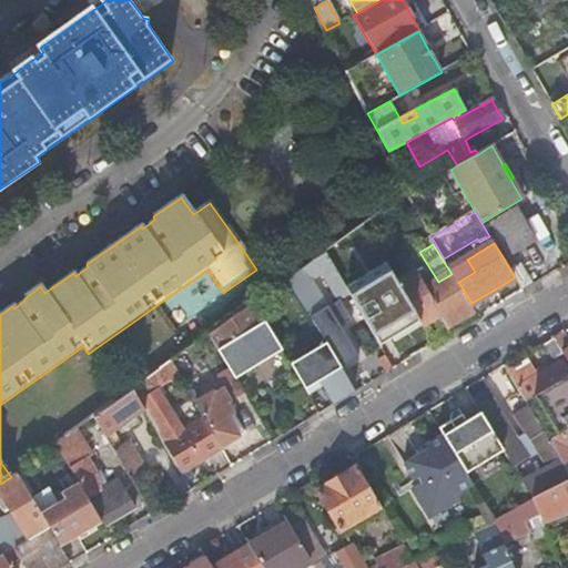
[(346,287),(325,253),(286,281),(325,345),(353,392),(361,385),(368,379),(357,361),(368,354),(359,338),(348,346),(337,327),(348,320),(340,307),(330,314),(310,281),(322,273),(336,295),(340,293),(343,297),(350,293),(346,287)]
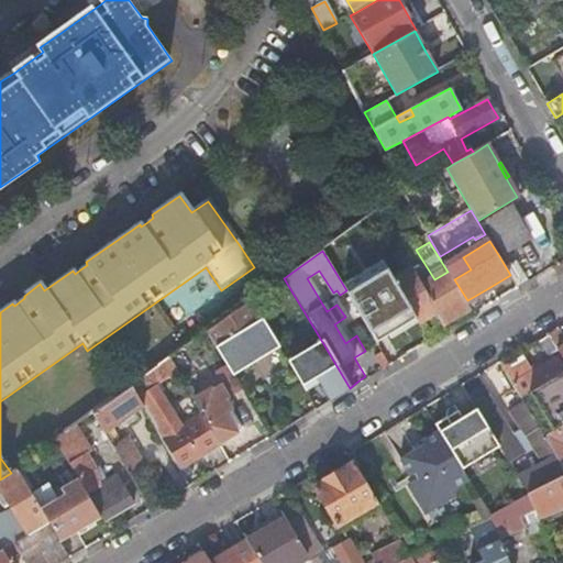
[(384,261),(343,285),(346,290),(376,341),(417,318),(395,280),(384,261)]
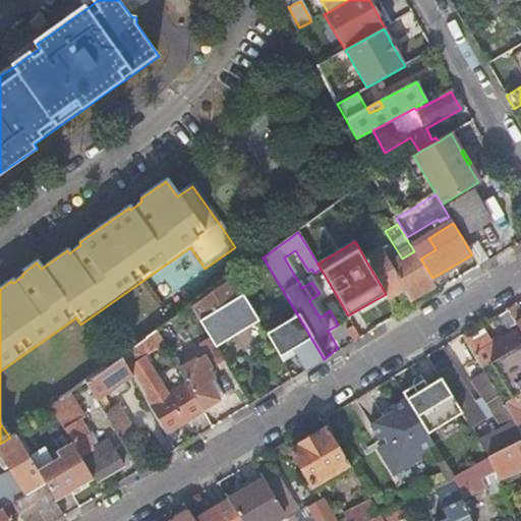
[(386,294),(388,297),(405,288),(412,300),(424,294),(436,287),(414,251),(402,258),(392,264),(383,250),(365,259),(386,294)]
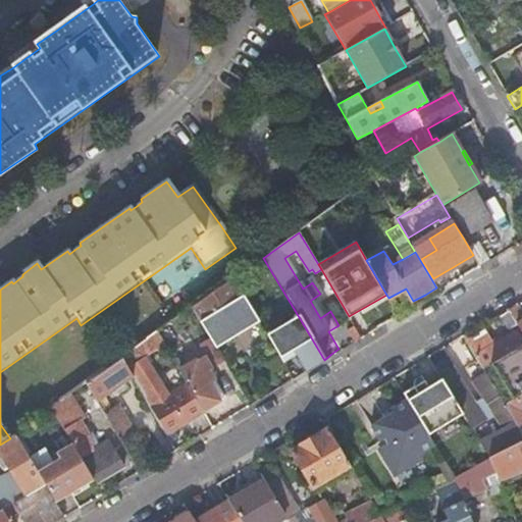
[(252,311),(232,279),(192,309),(215,349),(237,335),(259,323),(252,311)]
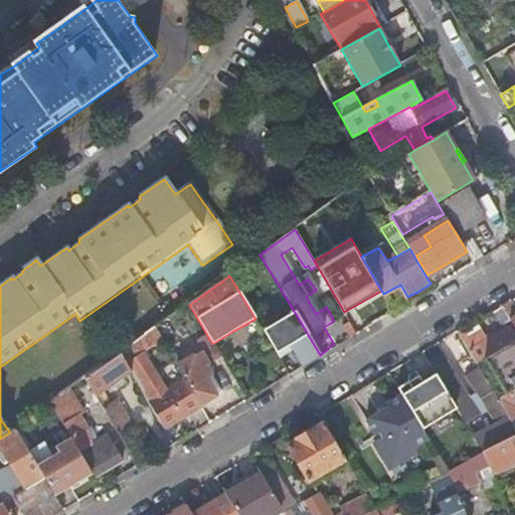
[(507,318),(502,309),(494,313),(503,327),(510,322),(510,321),(507,318)]
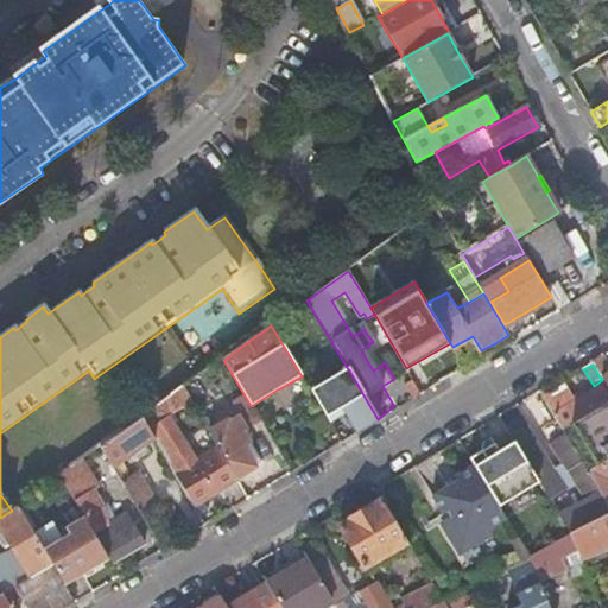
[(369,426),(379,420),(378,419),(348,369),(311,392),(327,417),(344,406),(360,432),(369,426)]
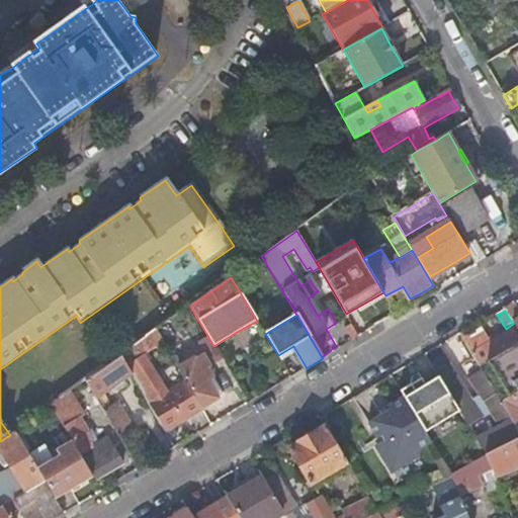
[(469,336),(464,339),(482,367),(517,345),(517,332),(516,328),(493,343),(485,333),(479,337),(472,341),(469,336)]
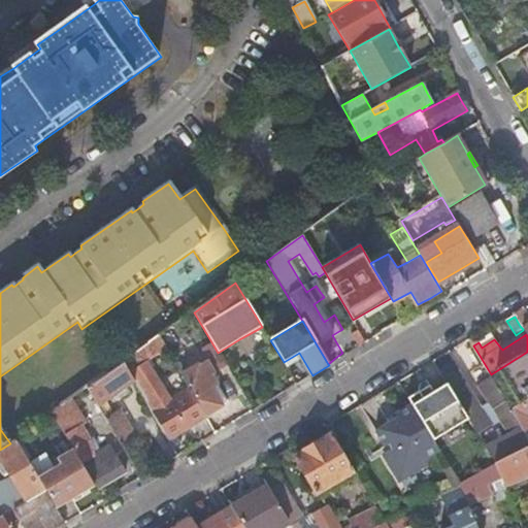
[(527,352),(491,374),(492,377),(512,409),(527,399),(527,352)]
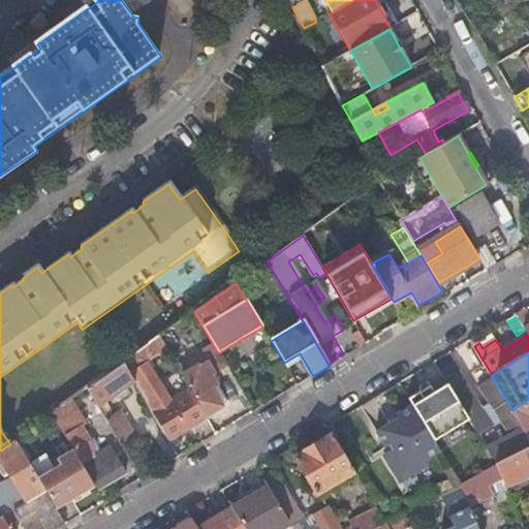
[(188,428),(206,416),(190,391),(181,396),(181,406),(177,409),(148,362),(128,374),(133,382),(168,441),(179,435),(189,429),(188,428)]
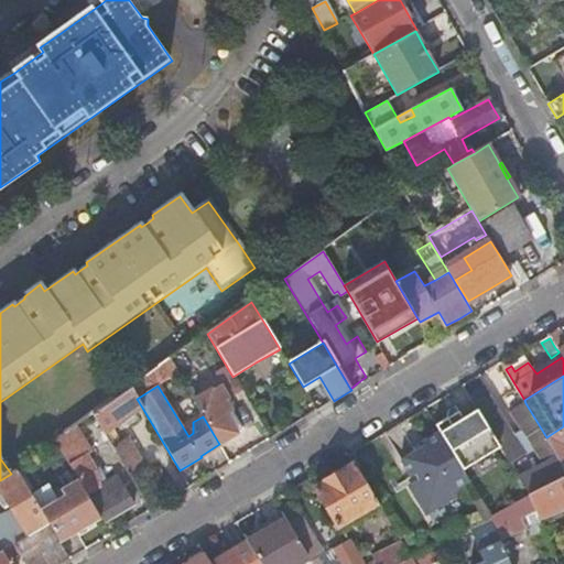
[(227,399),(219,387),(194,402),(194,403),(203,416),(219,444),(227,438),(236,433),(225,415),(230,412),(224,401),(227,399)]
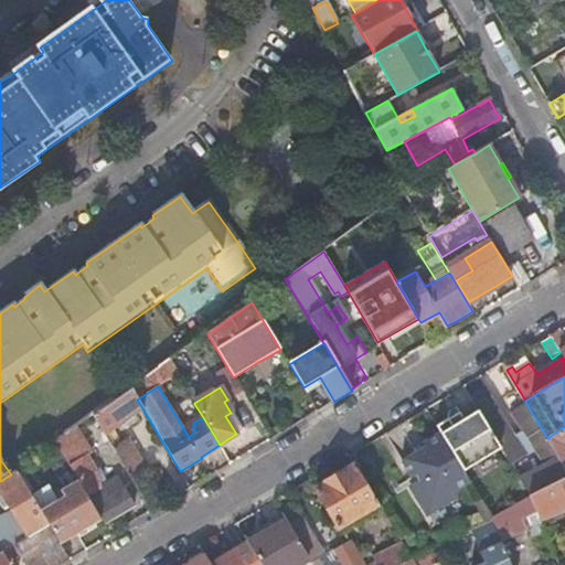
[(137,400),(130,388),(93,416),(105,435),(124,422),(142,408),(137,400)]
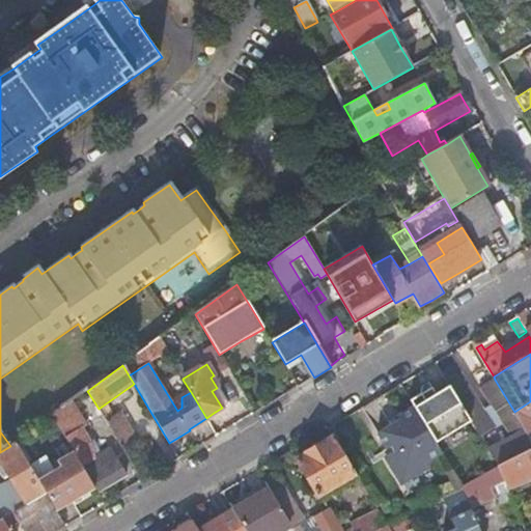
[(447,369),(441,372),(450,387),(472,421),(482,438),(504,424),(513,438),(491,450),(501,467),(530,450),(530,437),(514,412),(495,380),(482,388),(493,406),(483,411),(454,365),(447,369)]
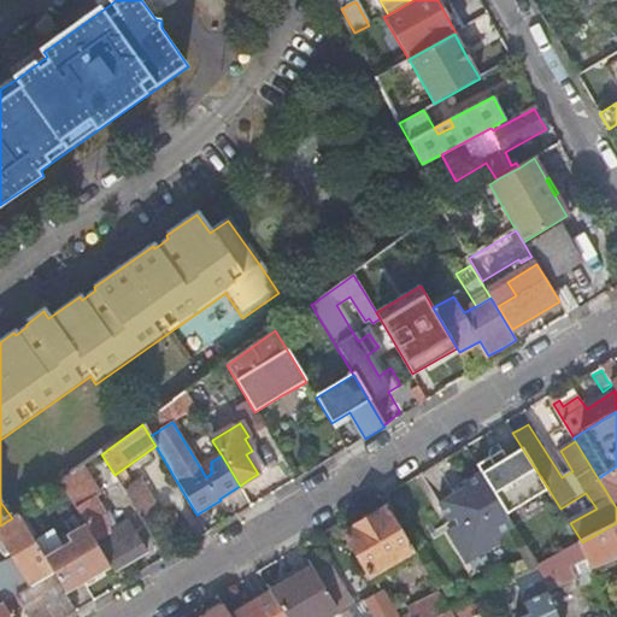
[(503,452),(479,468),(482,475),(507,515),(548,489),(523,450),(507,459),(503,452)]
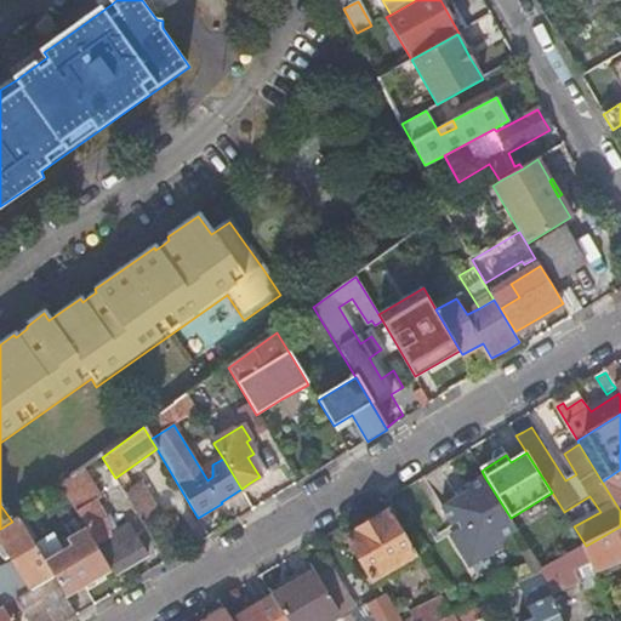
[(254,454),(248,457),(260,477),(266,474),(254,454)]
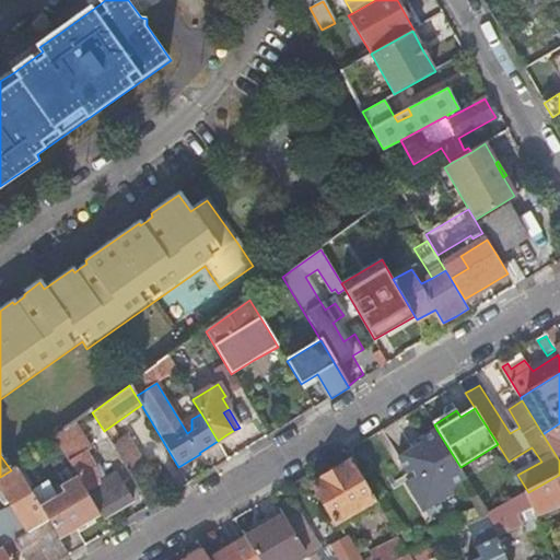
[(69,428),(54,439),(60,448),(76,439),(69,428)]
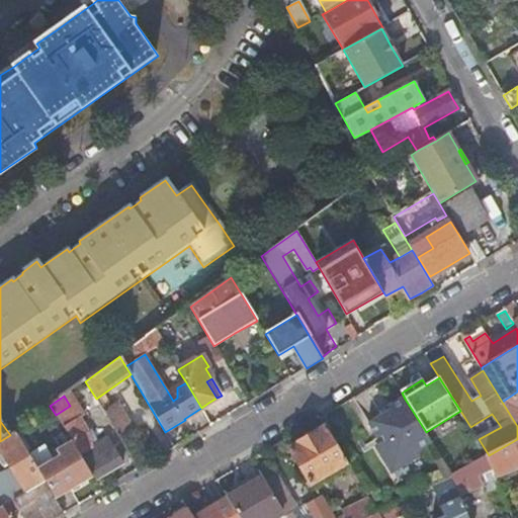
[(382,416),(369,424),(381,443),(377,446),(394,471),(419,454),(417,451),(432,441),(426,432),(405,399),(389,408),(391,412),(382,416)]
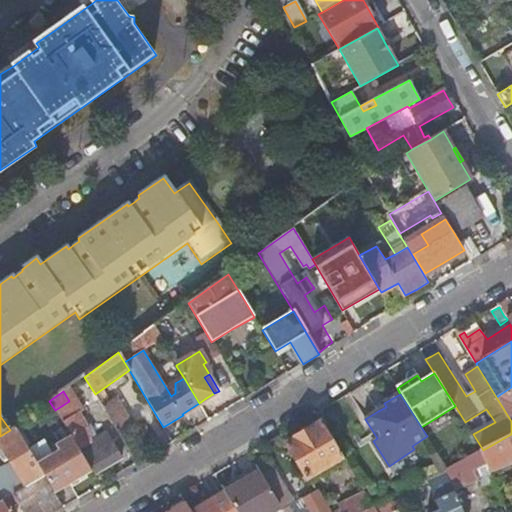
[(69,401),(55,410),(70,436),(78,450),(80,449),(96,473),(109,465),(122,457),(107,433),(89,444),(86,428),(92,425),(87,418),(82,421),(77,414),(81,411),(73,399),(69,401)]
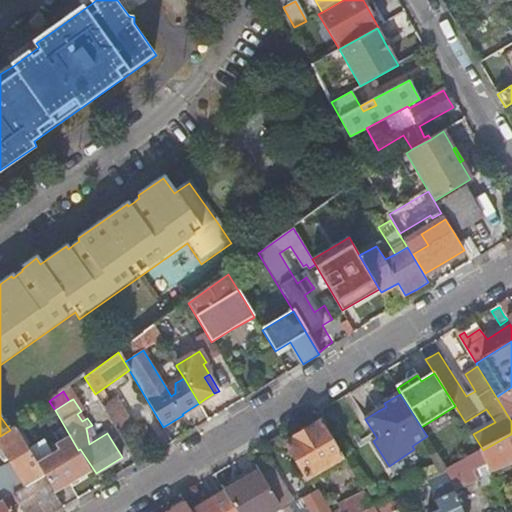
[(104,410),(121,439),(127,435),(124,431),(132,425),(118,402),(104,410)]
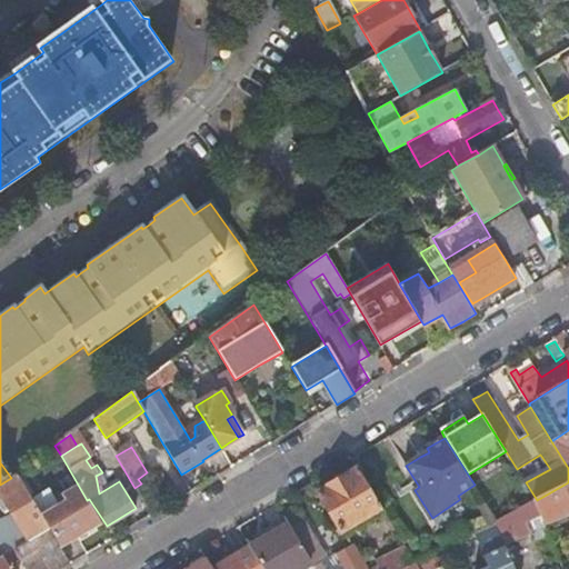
[(339,480),(319,492),(342,531),(357,522),(360,527),(370,520),(368,516),(383,506),(369,483),(359,468),(339,480)]
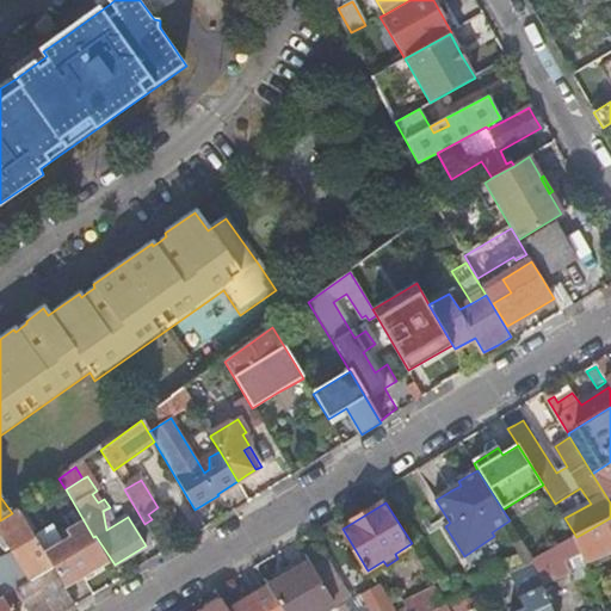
[(0,520),(0,532),(31,581),(53,568),(44,554),(17,508),(12,513),(0,520)]
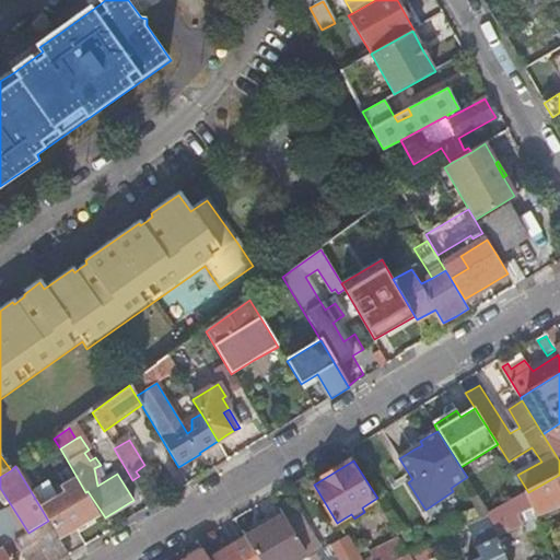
[(559,475),(528,492),(534,506),(537,514),(559,502),(559,475)]
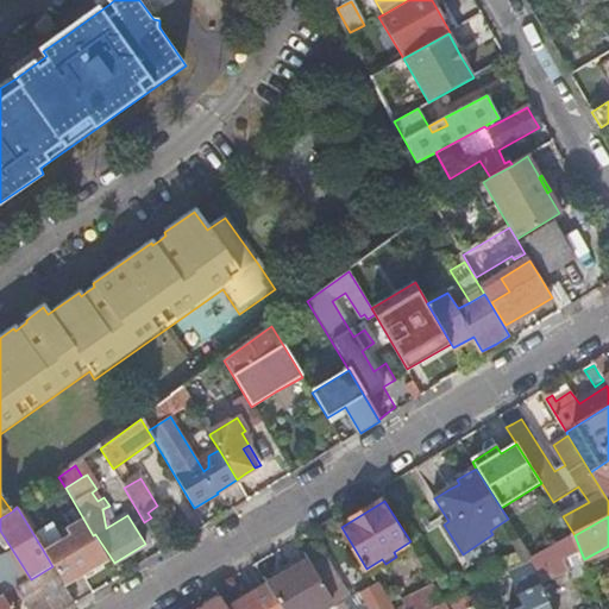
[(70,535),(44,552),(52,566),(56,572),(64,585),(86,572),(108,559),(93,535),(83,519),(67,529),(70,535)]
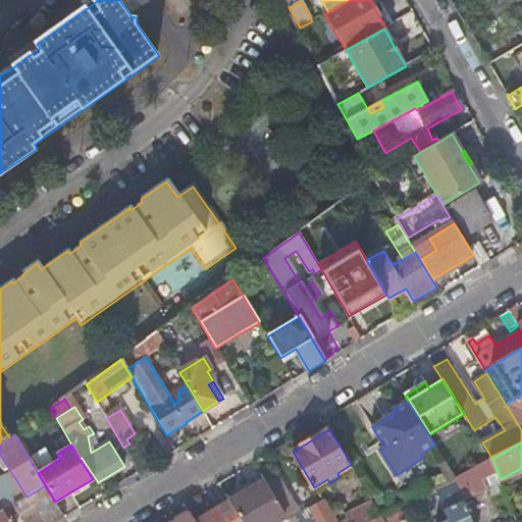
[(467,472),(456,477),(464,499),(488,487),(484,480),(498,472),(492,459),(477,466),(467,472)]
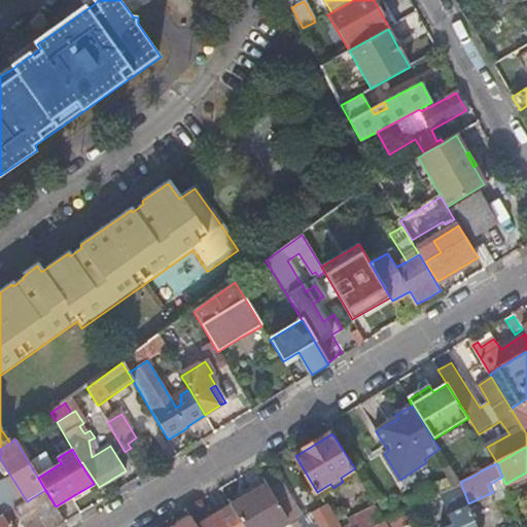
[(479,526),(468,503),(460,482),(442,491),(451,511),(449,512),(453,522),(447,525),(443,526),(479,526)]
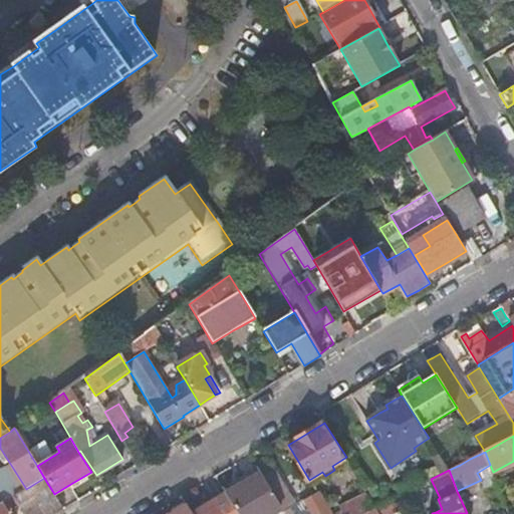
[(243,484),(226,495),(238,513),(269,513),(282,506),(278,500),(265,481),(260,473),(243,484)]
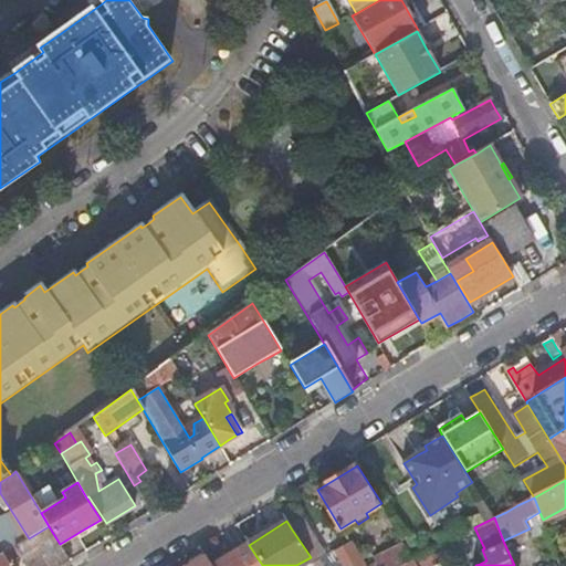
[(305,522),(292,530),(306,551),(318,543),(305,522)]
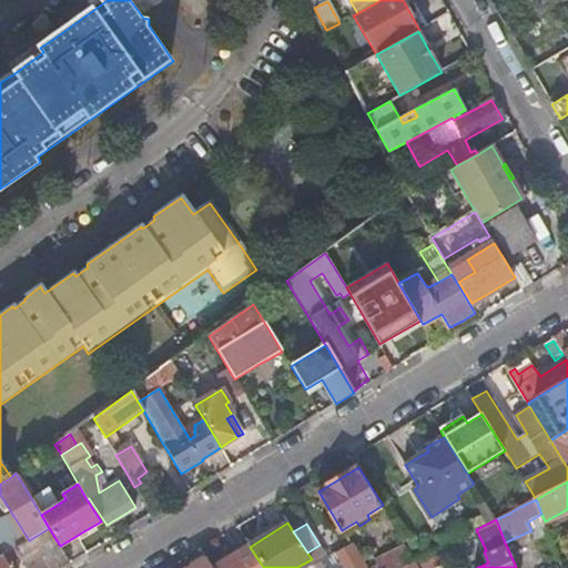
[(60,567),(70,564),(60,546),(52,534),(49,528),(29,540),(1,557),(0,557),(0,567),(17,567),(11,558),(18,554),(27,567),(60,567)]
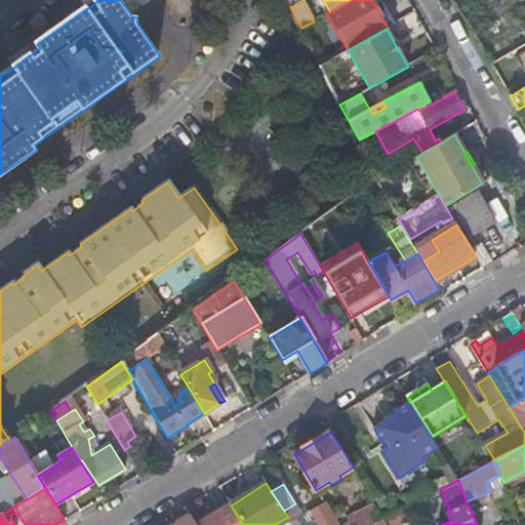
[(213,515),(196,524),(243,524),(231,506),(231,505),(213,515)]
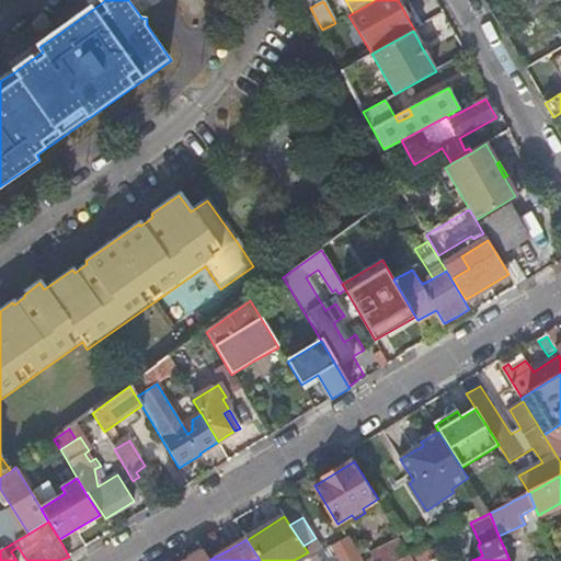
[(363,560),(358,552),(357,553),(348,540),(341,545),(334,549),(341,560),(363,560)]
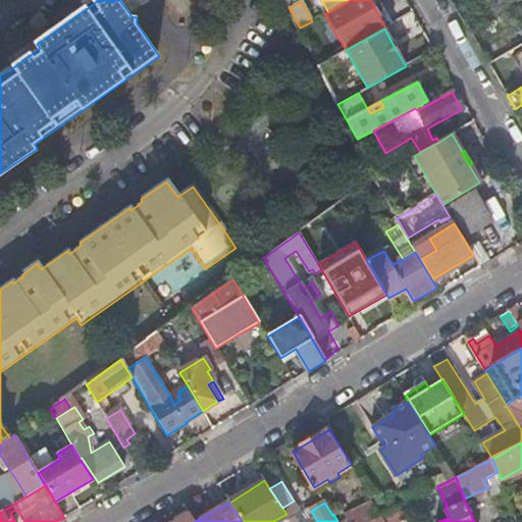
[(377,505),(349,519),(350,521),(369,521),(383,515),(377,505)]
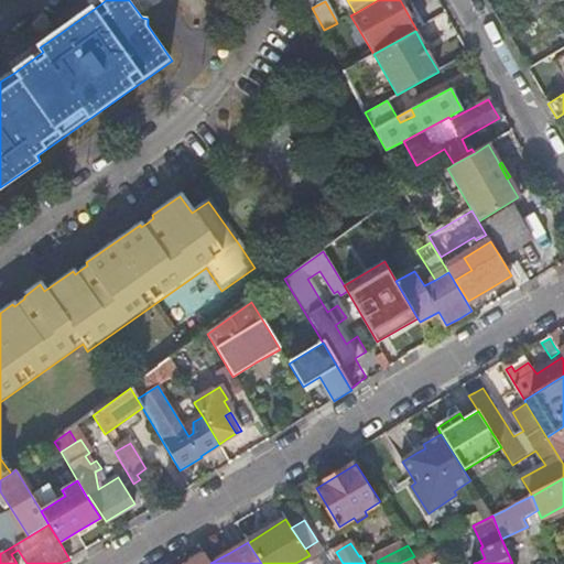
[(429,550),(414,556),(416,563),(423,563),(433,559),(429,550)]
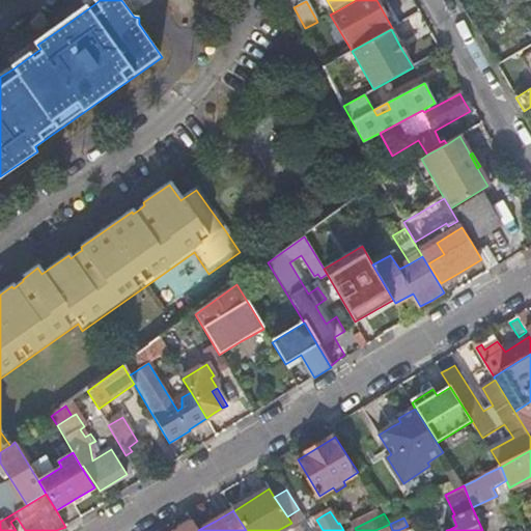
[(178,530),(197,530),(193,523),(191,524),(189,521),(177,528),(179,530),(178,530)]
